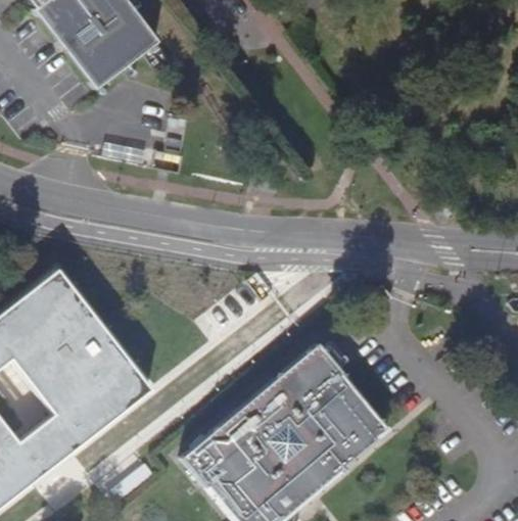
[(98,86),(160,38),(132,0),(35,0),(38,4),(36,5),(98,86)]
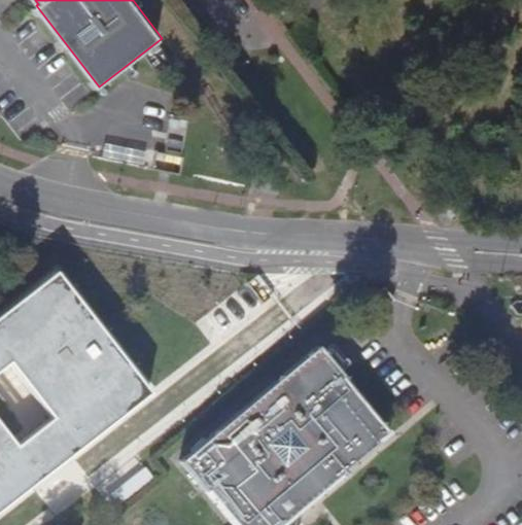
[(177,155),(161,152),(158,170),(174,173),(177,155)]
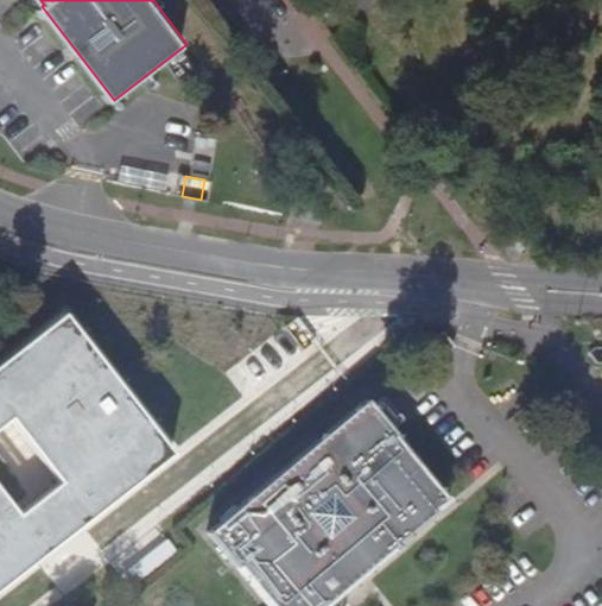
[(217,182),(204,180),(201,200),(214,202),(217,182)]
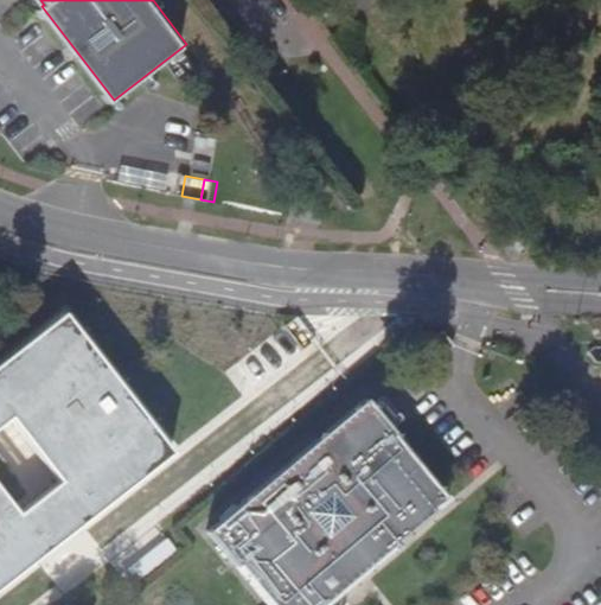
[(323,604),(451,497),(396,433),(398,432),(370,397),(215,530),(242,564),(245,564),(277,604),(323,604)]
